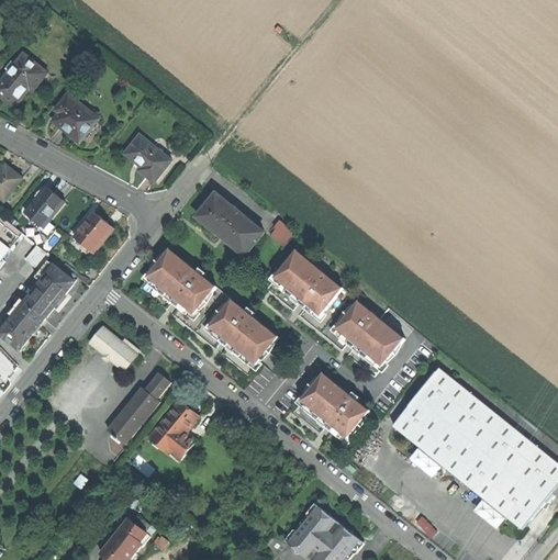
[(44,71),(21,52),(12,63),(9,59),(2,67),(6,70),(0,77),(0,97),(11,105),(26,87),(30,89),(44,71)]
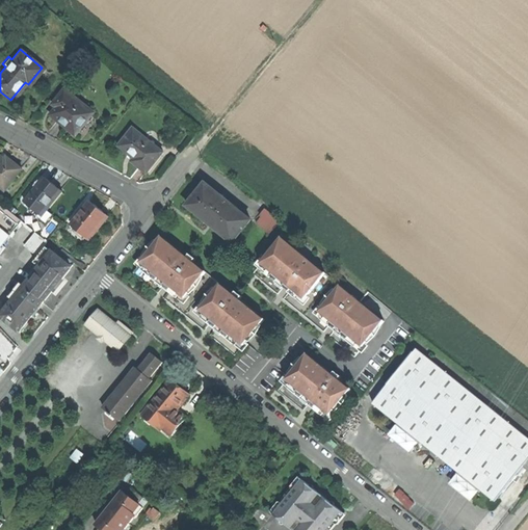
[(91,111),(62,87),(50,102),(53,105),(48,112),(59,122),(73,133),(91,111)]
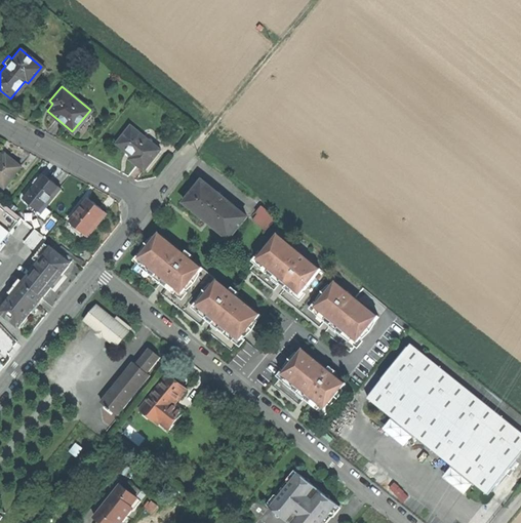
[(157,149),(128,125),(114,142),(124,150),(129,155),(127,157),(141,168),(157,149)]
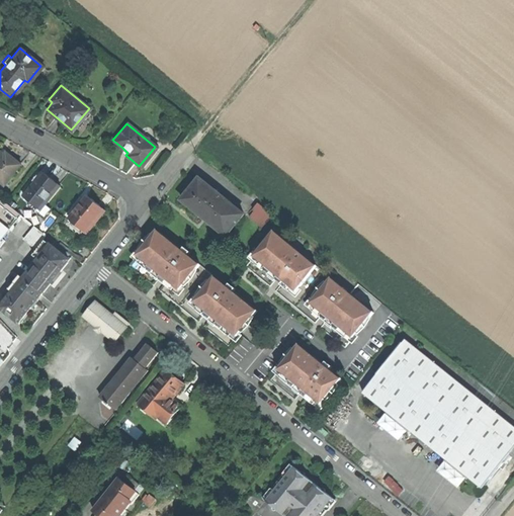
[(1,153),(0,152),(0,183),(1,184),(18,163),(10,157),(3,151),(1,153)]
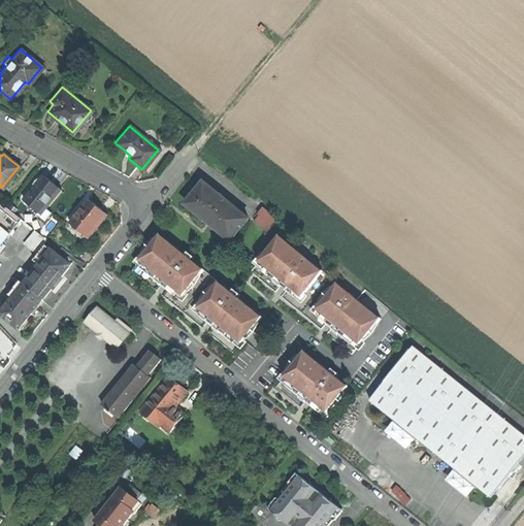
[(43,206),(58,188),(48,181),(40,174),(21,199),(38,212),(43,206)]
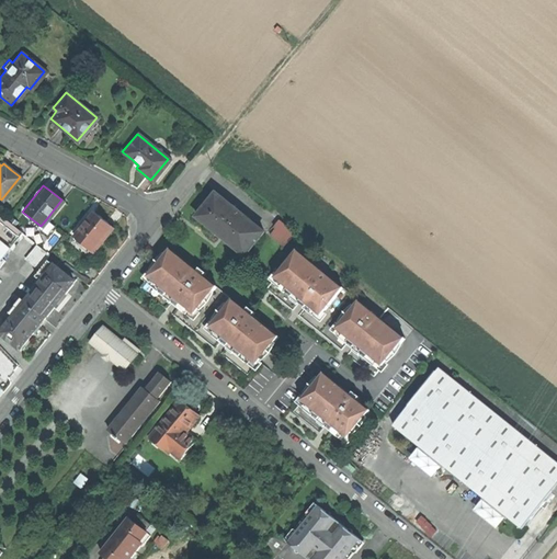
[(203,204),(194,215),(215,232),(216,231),(220,236),(241,253),(261,230),(245,218),(247,216),(229,203),(228,204),(213,192),(203,204)]
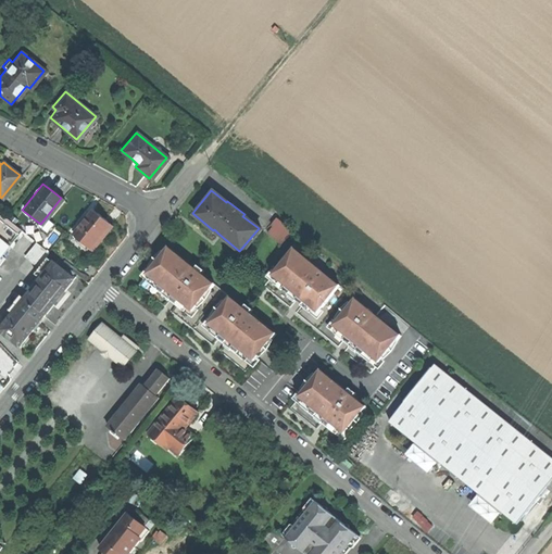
[(100,216),(90,209),(71,233),(90,249),(92,247),(110,225),(100,216)]
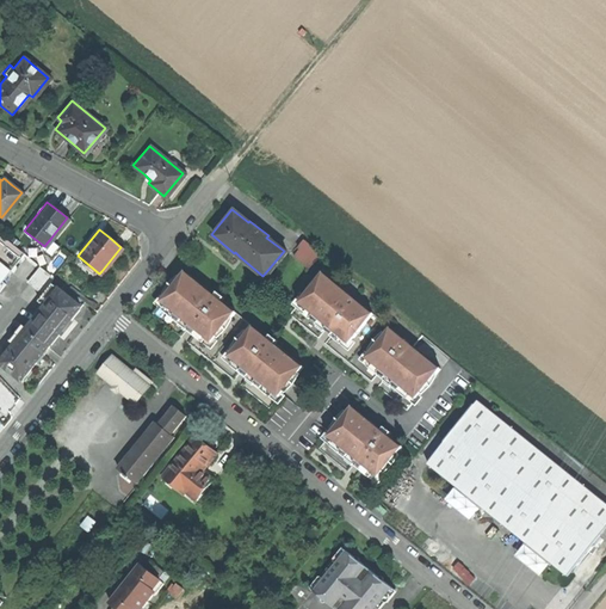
[(22,252),(0,234),(0,260),(8,268),(22,252)]
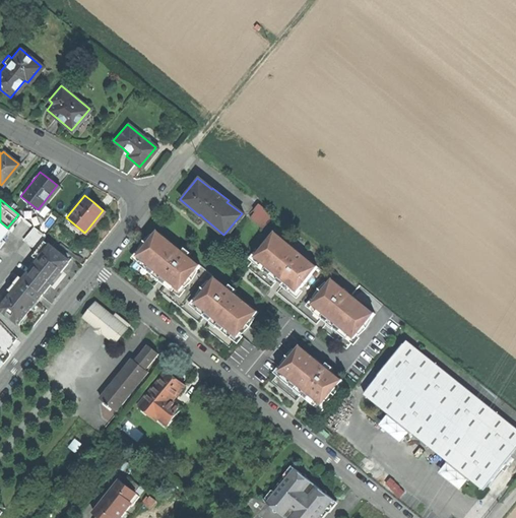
[(247,216),(259,227),(269,213),(255,202),(250,209),(252,210),(247,216)]
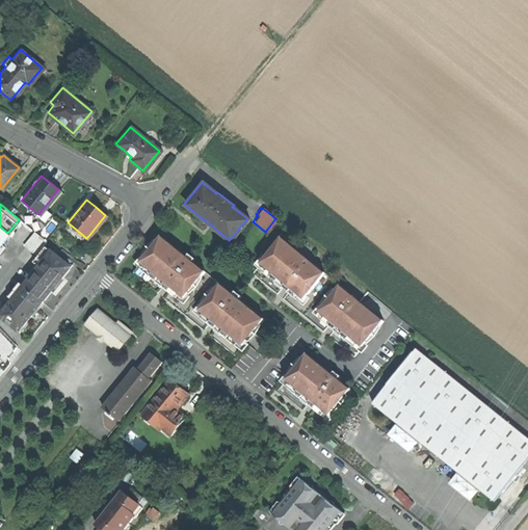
[(49,212),(44,208),(38,214),(45,218),(49,212)]
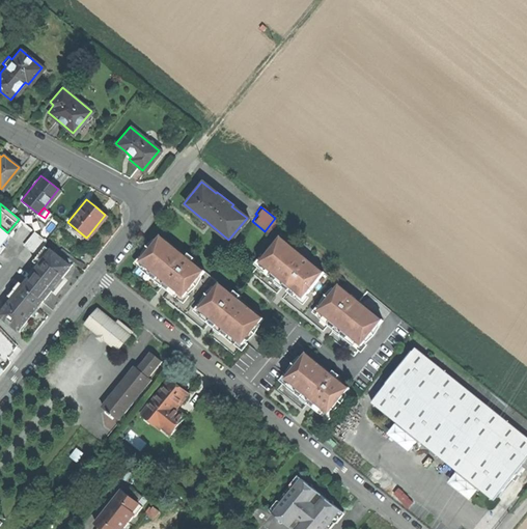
[(86,238),(67,222),(62,230),(82,247),(90,237),(88,235),(86,238)]
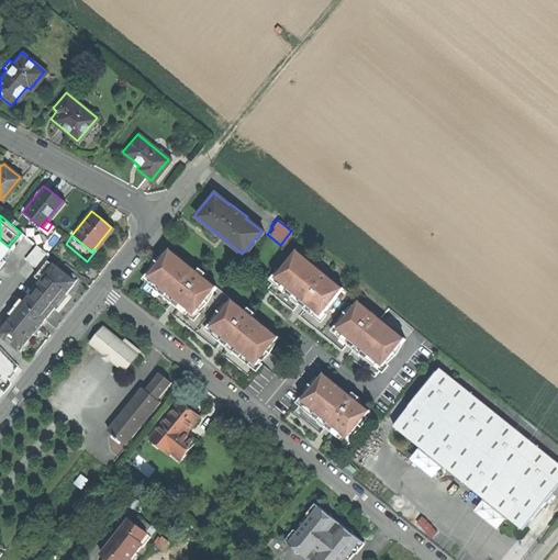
[(35,267),(46,254),(34,244),(22,257),(35,267)]
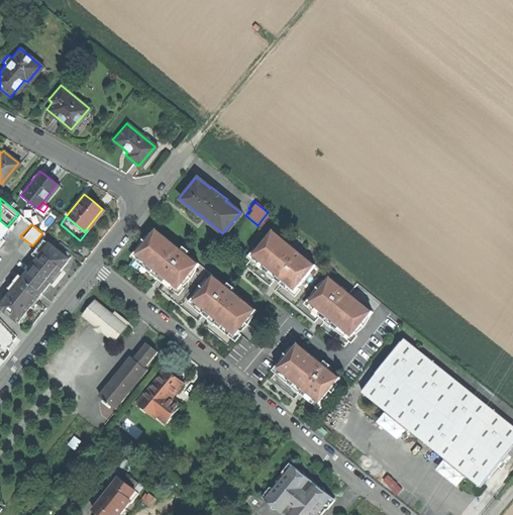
[(196,263),(154,228),(133,252),(145,263),(143,266),(149,271),(151,268),(158,273),(156,276),(162,280),(164,278),(176,287),(196,263)]
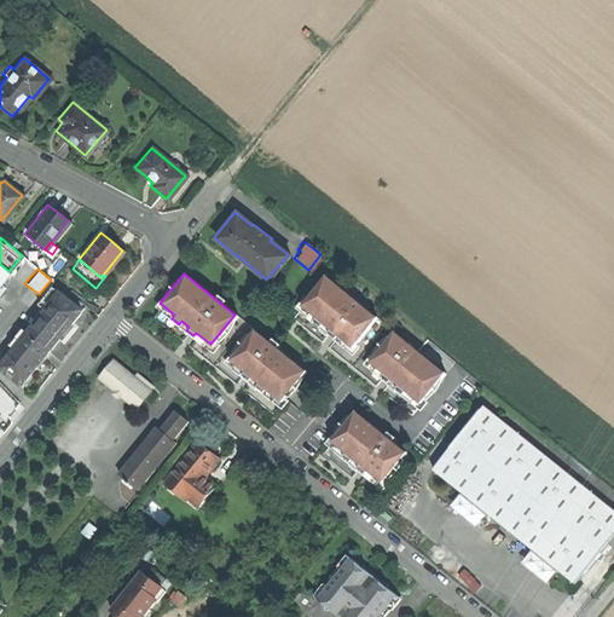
[(375,316),(324,275),(300,304),(314,316),(311,319),(318,326),(322,322),(329,328),(326,332),(332,336),(335,333),(349,345),(375,316)]
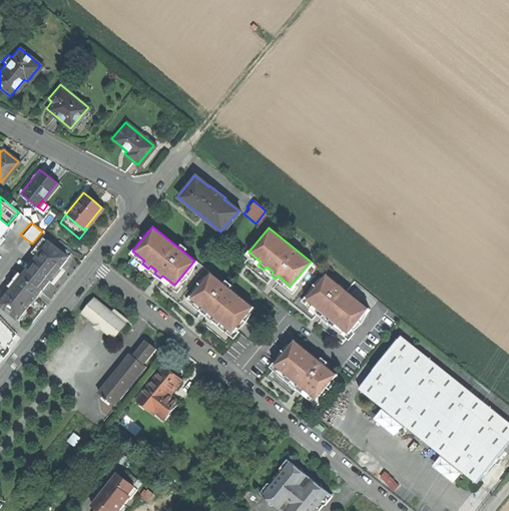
[(65,256),(41,237),(30,251),(36,257),(22,274),(39,288),(53,271),(65,256)]
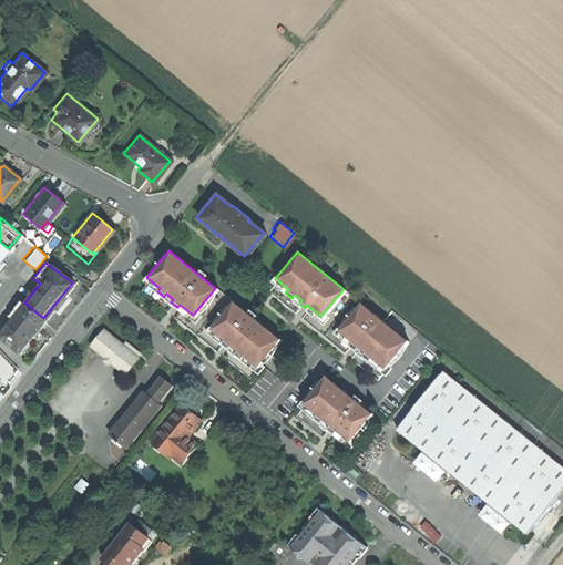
[(166,294),(164,297),(163,298),(166,300),(170,302),(171,302),(173,299),(166,294)]
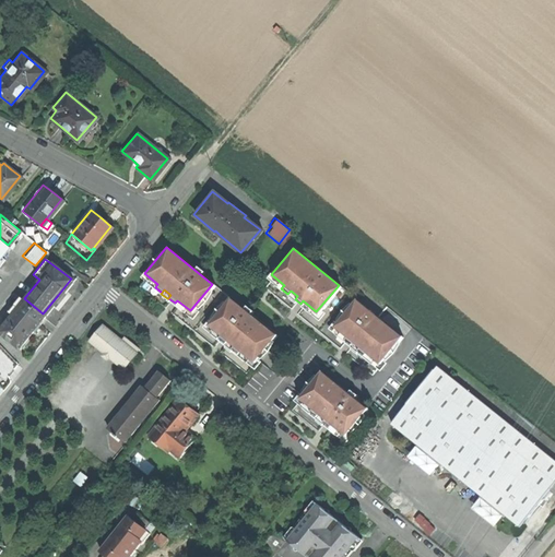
[(291,291),(287,294),(286,295),(290,297),(293,300),(295,299),(297,296),(291,291)]
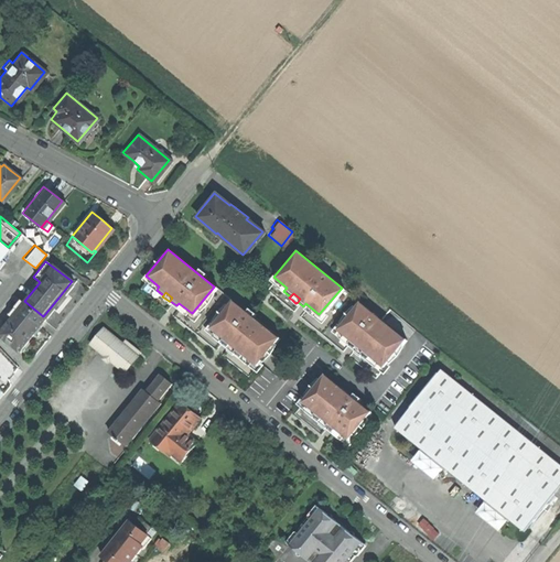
[(277,337),(230,300),(208,326),(222,337),(219,341),(225,345),(227,342),(235,348),(233,350),(239,356),(241,353),(255,364),(277,337)]
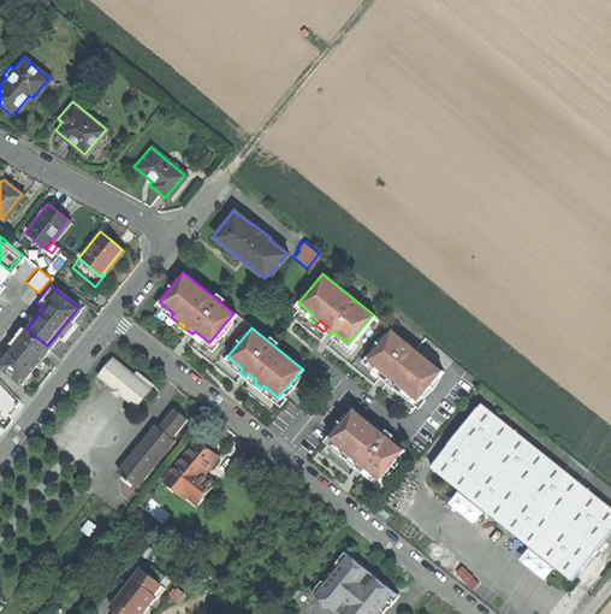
[(35,361),(47,346),(27,329),(0,361),(0,366),(19,381),(35,361)]
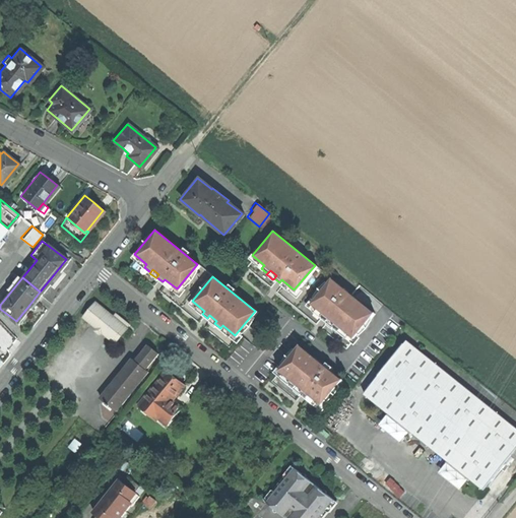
[(372,312),(329,277),(309,302),(321,312),(319,315),(324,319),(326,317),(333,322),(331,325),(337,329),(339,327),(351,336),(372,312)]
